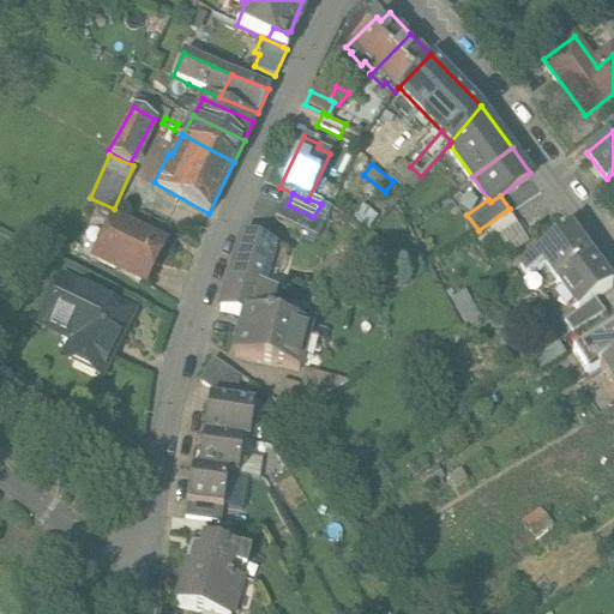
[(313,217),(288,205),(280,224),(314,240),(329,208),(321,204),(313,217)]
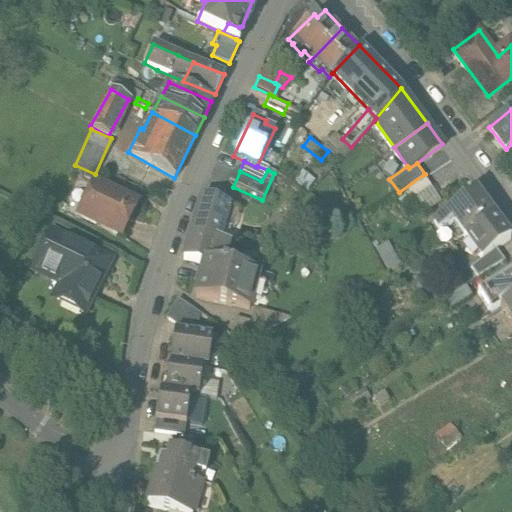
[(424,174),(405,187),(412,198),(431,185),(424,174)]
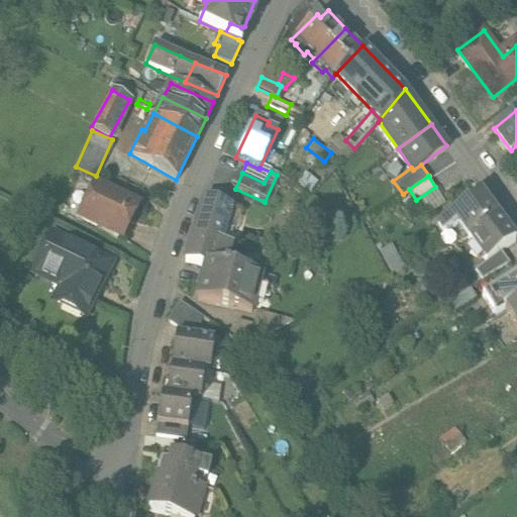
[(136,205),(95,184),(80,215),(120,235),(136,205)]
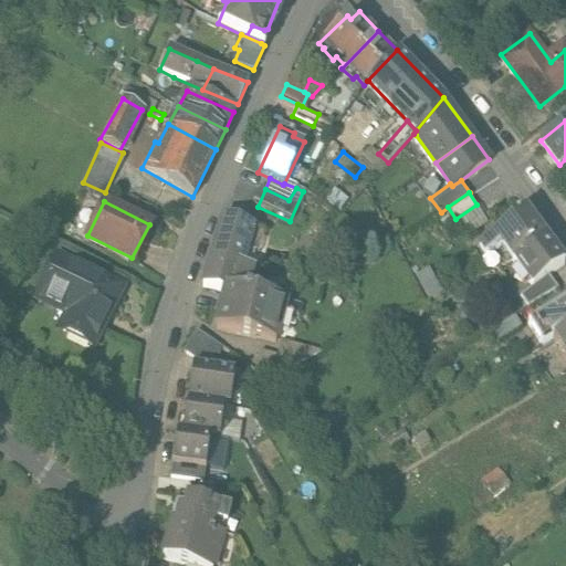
[(525,208),(489,236),(496,245),(502,241),(514,257),(544,233),(525,208)]
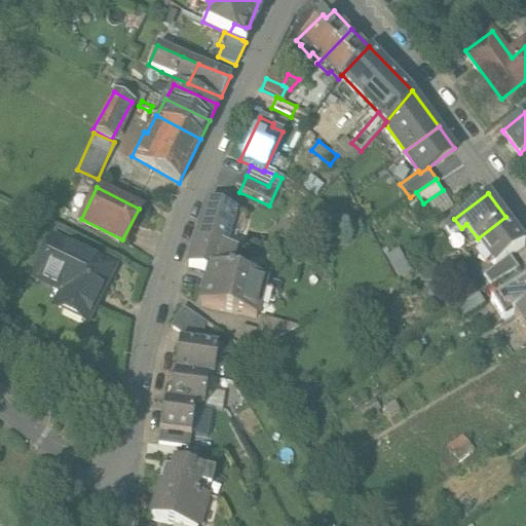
[(234,212),(207,203),(196,240),(223,249),(224,247),(229,248),(229,247),(231,247),(234,235),(228,233),(232,219),(234,212)]
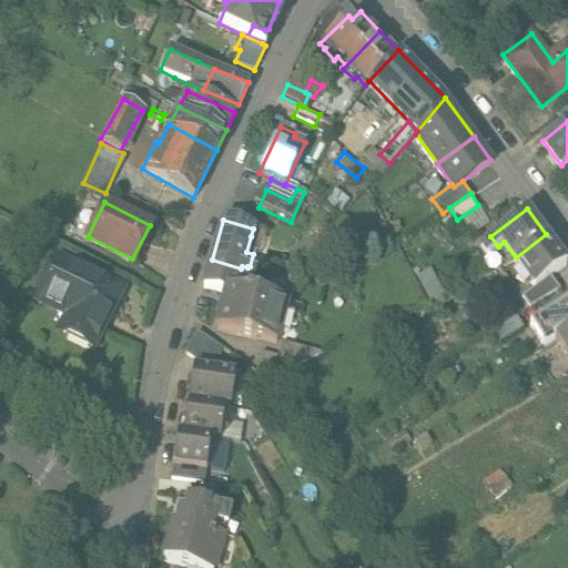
[(265,232),(253,229),(251,236),(262,240),(265,232)]
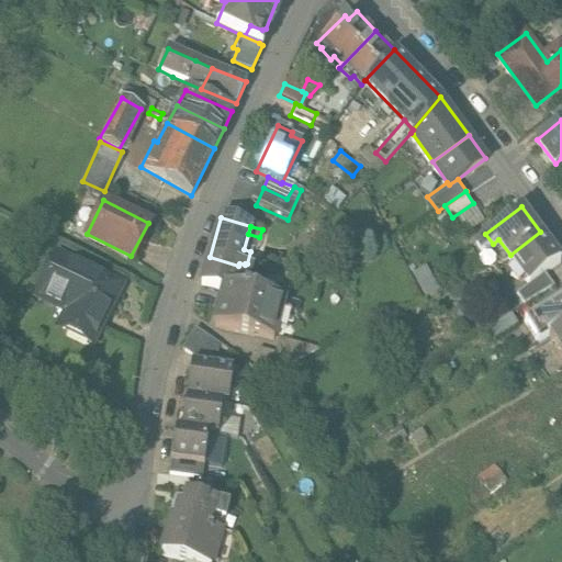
[(540,232),(510,255),(530,281),(546,269),(560,258),(540,232)]
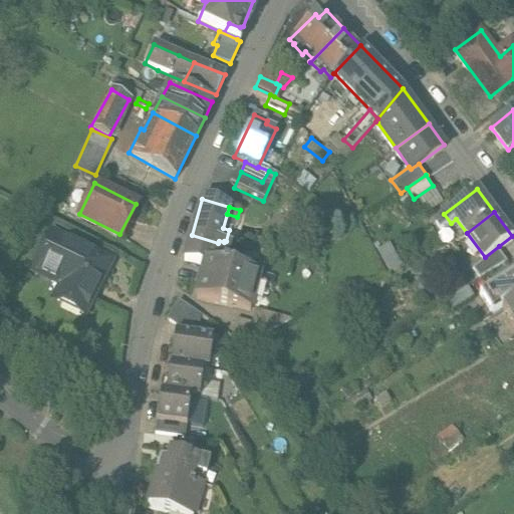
[(440,216),(433,221),(443,234),(450,229),(440,216)]
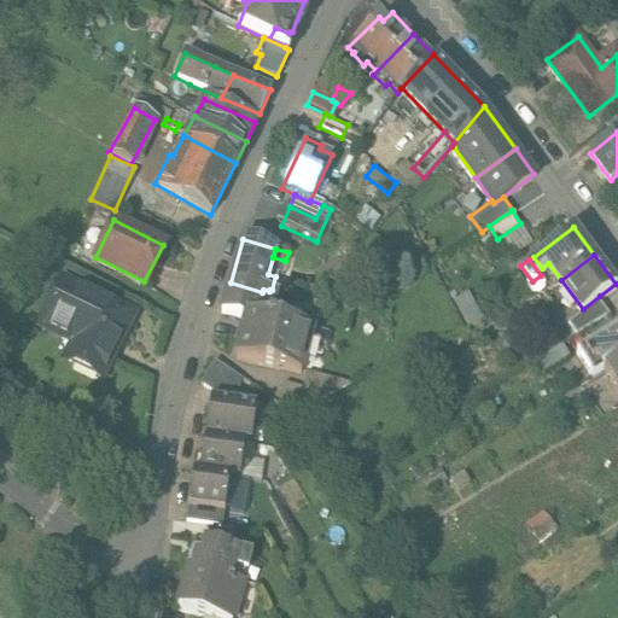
[(105,302),(62,279),(39,324),(40,325),(42,319),(83,339),(79,350),(82,353),(85,348),(109,361),(133,315),(132,315),(129,320),(103,305),(105,302)]
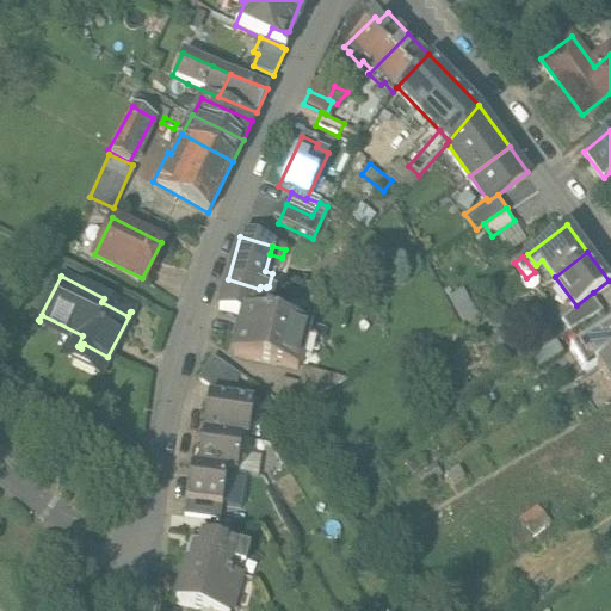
[(259,289),(228,279),(220,307),(242,313),(244,309),(253,312),(259,289)]
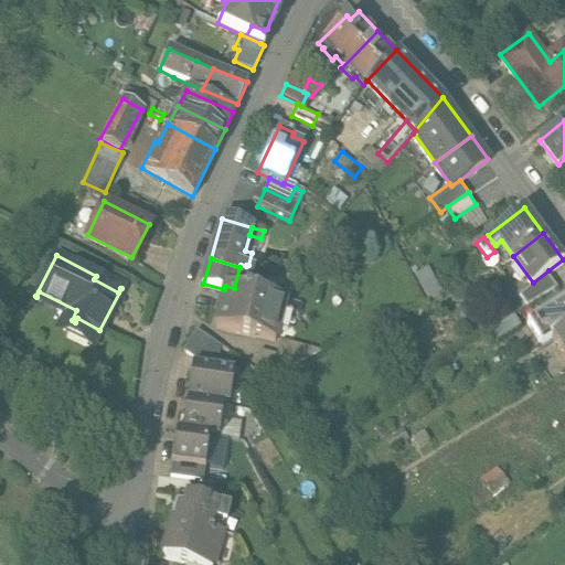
[(494,266),(479,274),(496,298),(509,289),(494,266)]
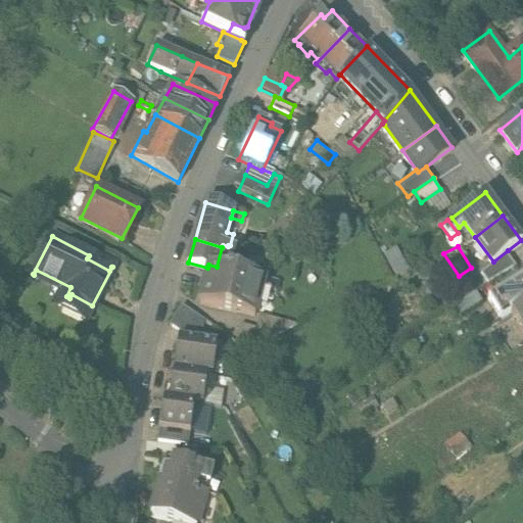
[(250,249),(236,249),(234,260),(249,260),(250,249)]
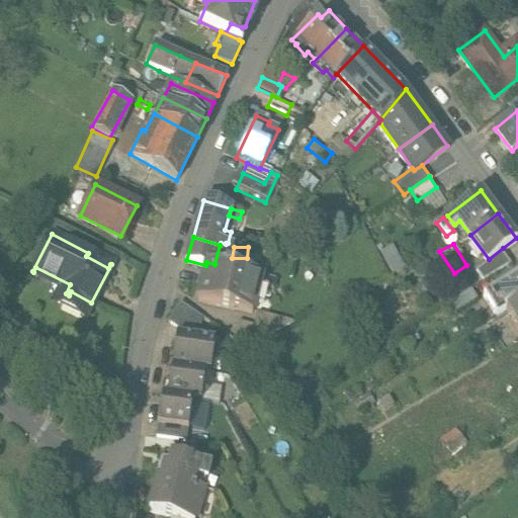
[(489,259),(478,267),(485,276),(512,260),(503,248),(489,259)]
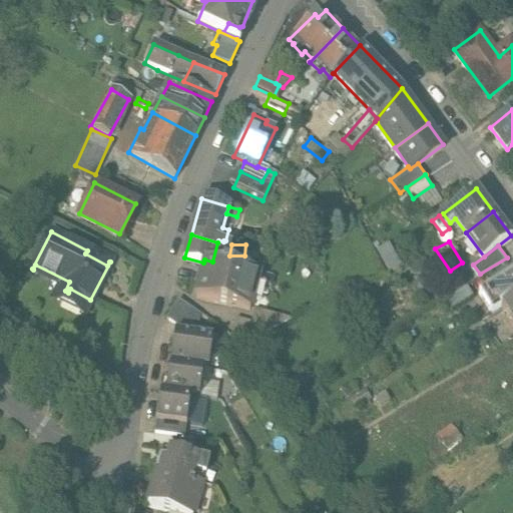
[(212,262),(204,260),(203,263),(194,297),(248,312),(259,274),(212,262)]
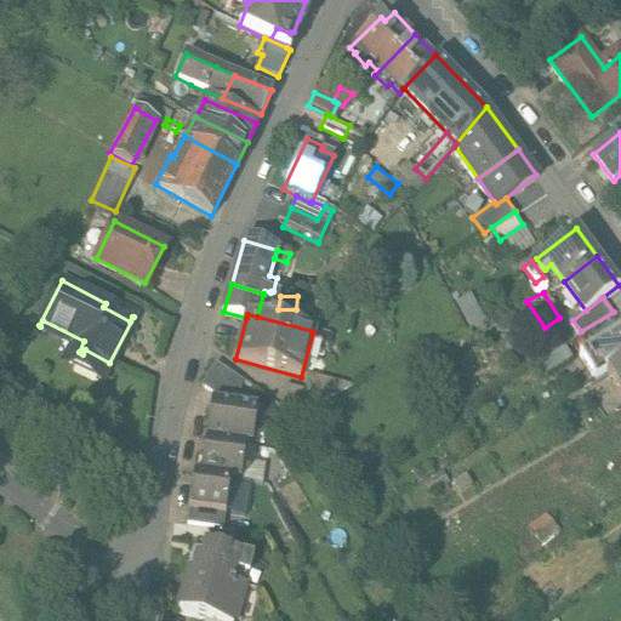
[(620,324),(580,351),(594,375),(608,366),(607,366),(620,357),(620,324)]
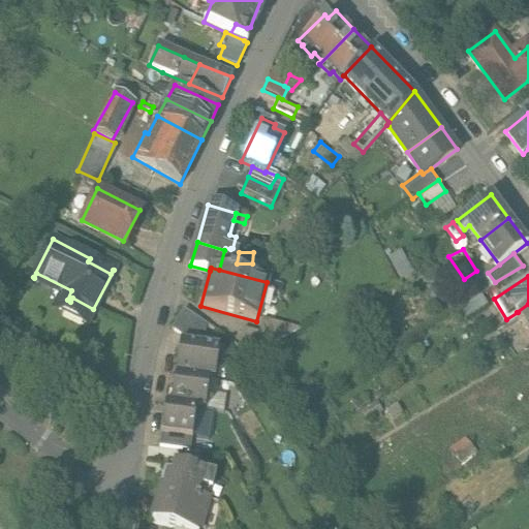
[(481,291),(457,306),(463,317),(488,302),(481,291)]
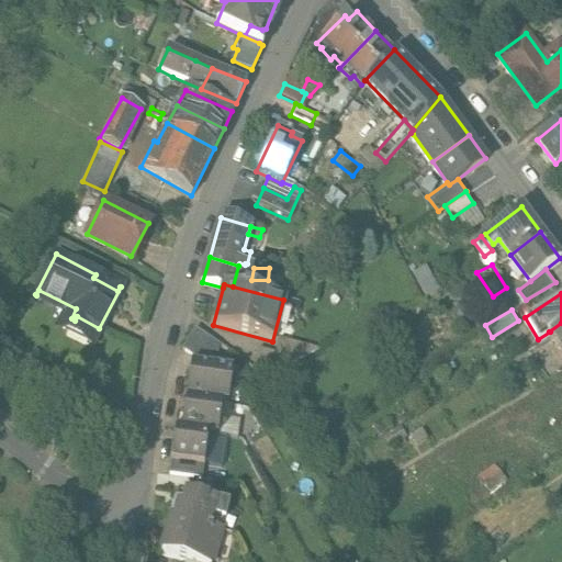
[(561,323),(549,332),(550,332),(561,351),(561,323)]
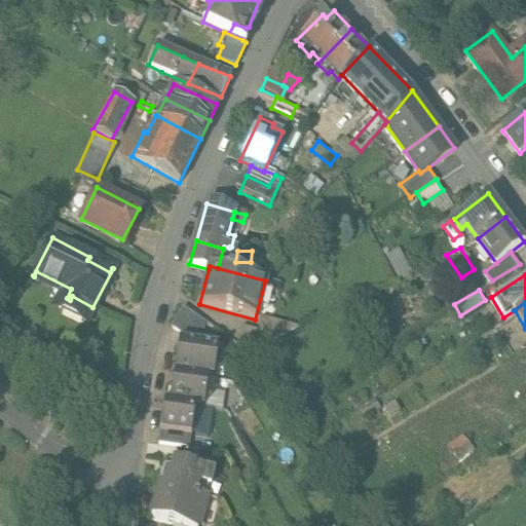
[(205,323),(183,307),(170,327),(186,336),(203,338),(205,323)]
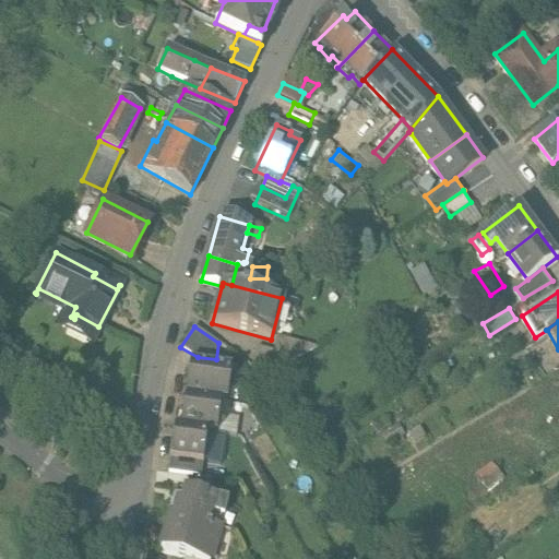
[(318,348),(276,339),(273,353),(256,348),(252,366),(264,375),(318,348)]
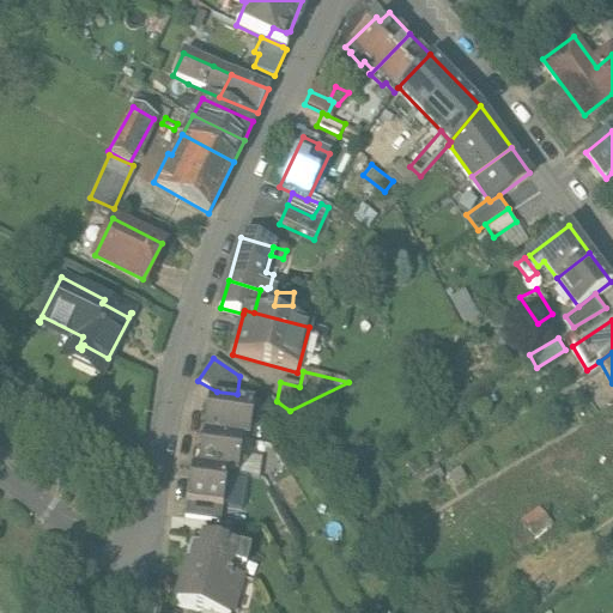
[(254,402),(208,396),(202,434),(249,441),(254,402)]
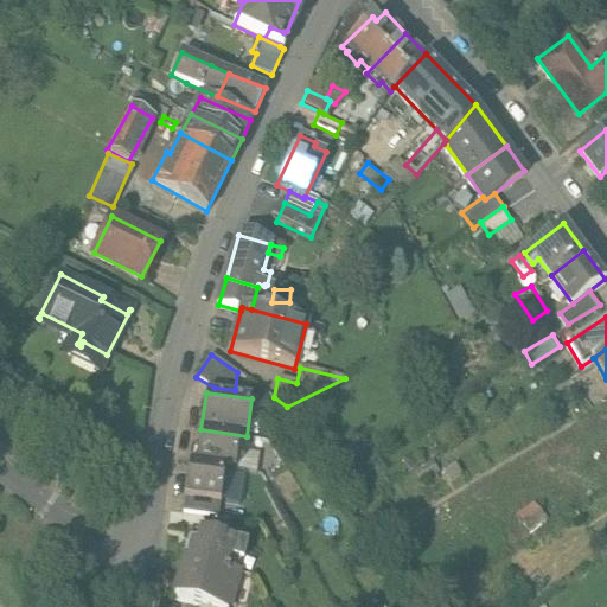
[(241,435),(200,429),(200,434),(193,438),(199,445),(199,446),(192,445),(190,462),(227,467),(235,468),(236,466),(248,460),(238,452),(241,435)]
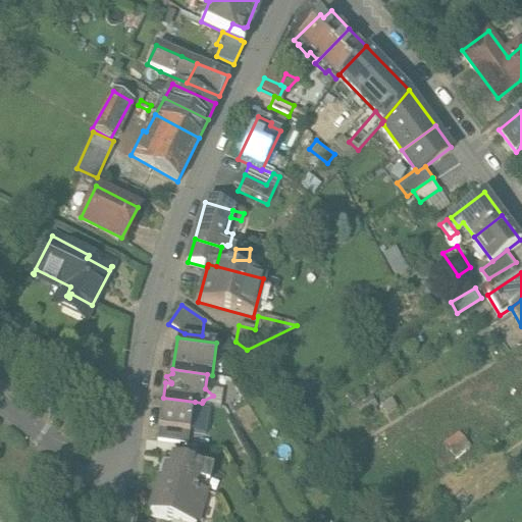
[(195,402),(163,398),(160,425),(191,429),(195,402)]
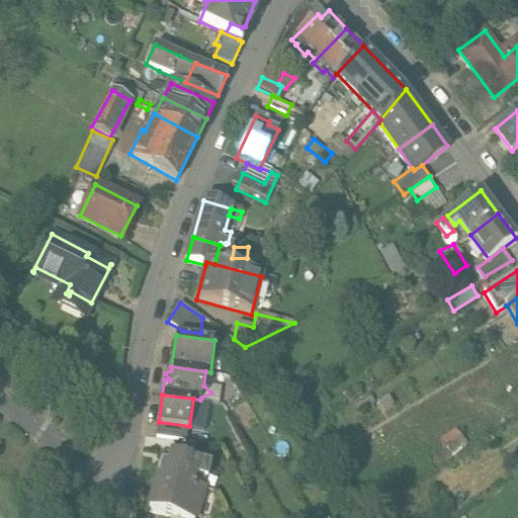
[(189,426),(159,422),(157,435),(187,439),(189,426)]
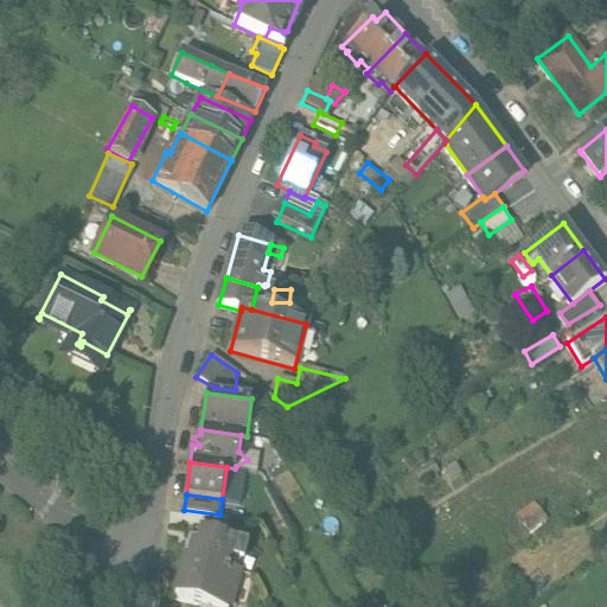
[(244,545),(202,532),(198,544),(190,542),(185,560),(236,574),(244,545)]
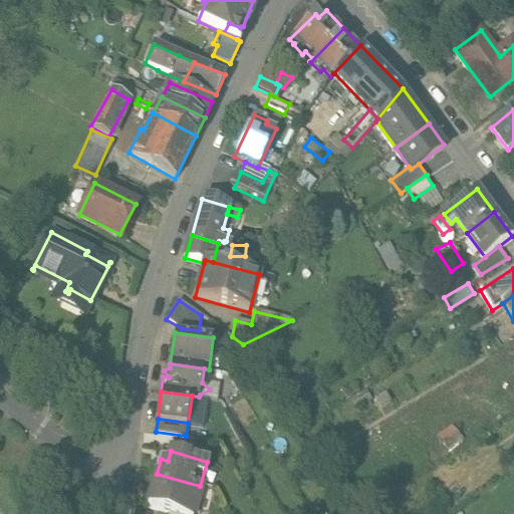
[(192,513),(200,486),(157,474),(149,504),(171,511),(182,513),(192,513)]
